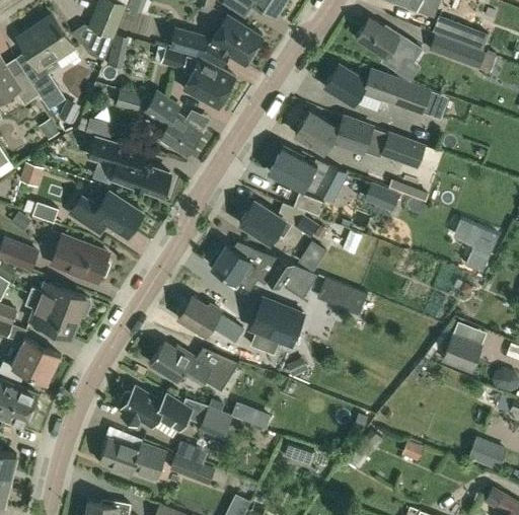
[(113,37),(125,6),(110,0),(99,0),(89,27),(113,37)]
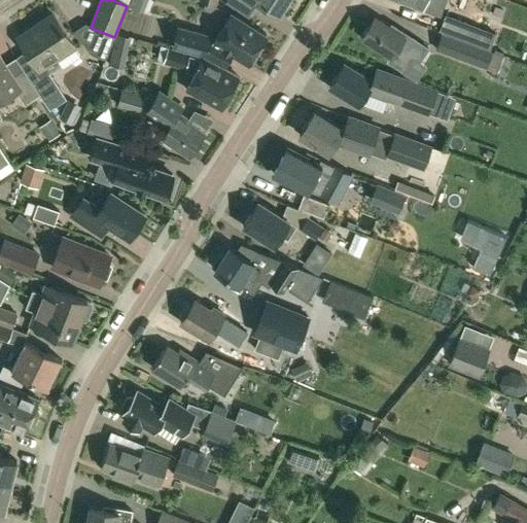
[(217,0),(200,0),(200,3),(215,8),(217,0)]
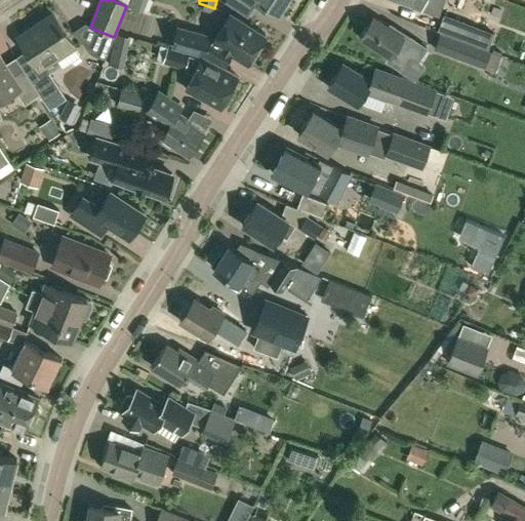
[(221,0),(220,1),(231,8),(244,15),(253,2),(277,17),(287,0),(221,0)]
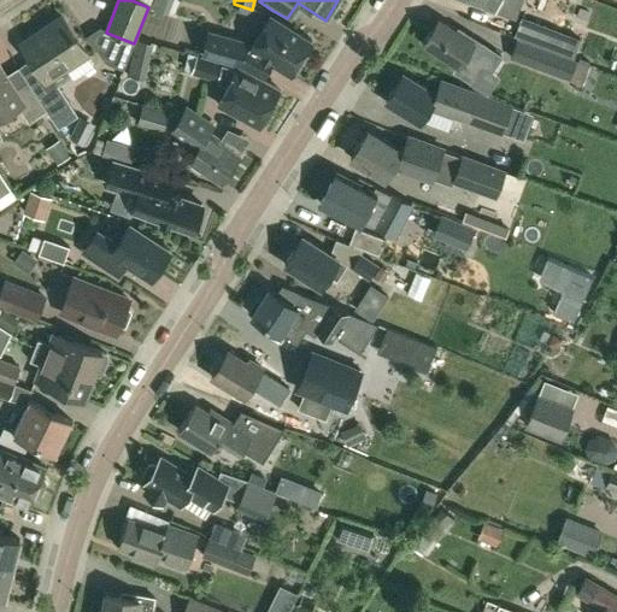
[(457,0),(504,17),(510,0),(507,0),(457,0)]
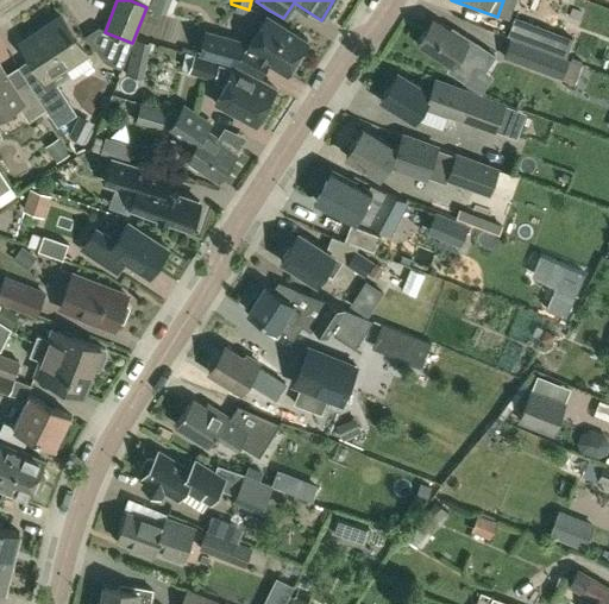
[(236,70),(237,68),(259,81),(268,67),(288,79),(307,44),(267,19),(249,49),(207,36),(200,60),(236,70)]
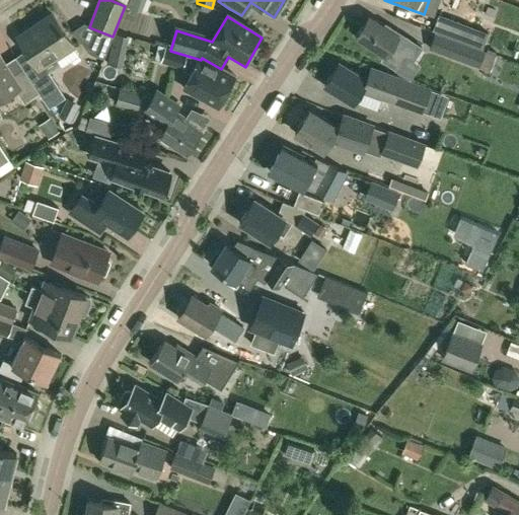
[(44,68),(73,49),(53,17),(19,40),(31,58),(20,65),(24,71),(41,96),(45,101),(60,91),(44,68)]
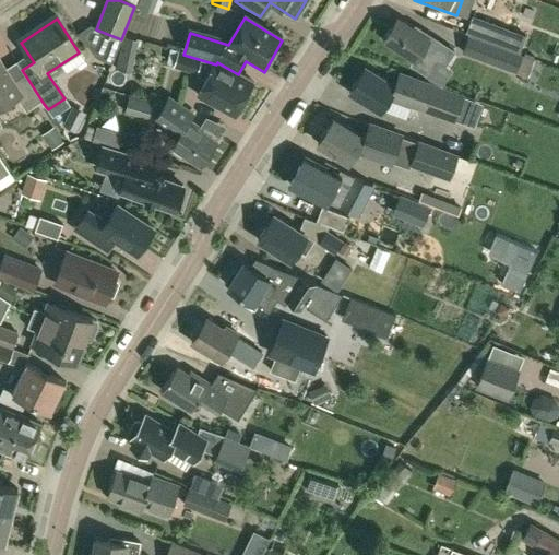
[(444,67),(453,54),(415,28),(414,31),(399,20),(383,44),(415,65),(413,68),(428,78),(438,62),(444,67)]
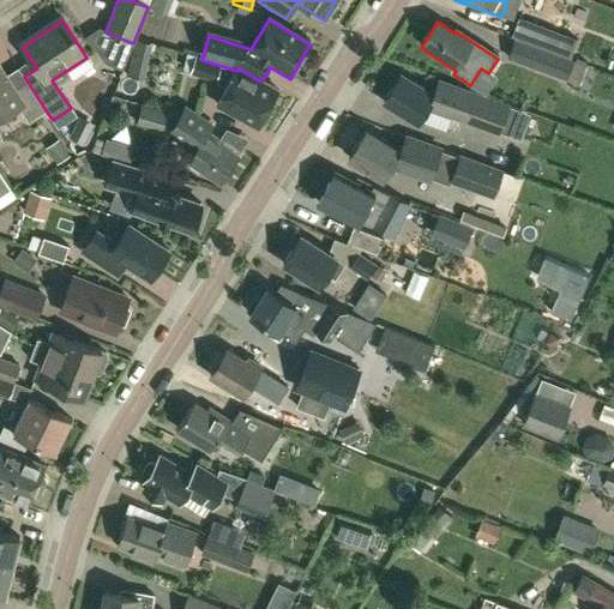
[(519,23),(513,40),(559,56),(572,61),(578,43),(565,38),(519,23)]
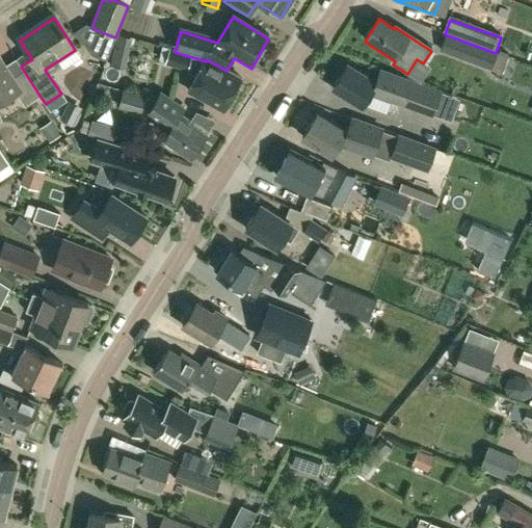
[(498,56),(446,36),(440,54),(491,73),(498,56)]
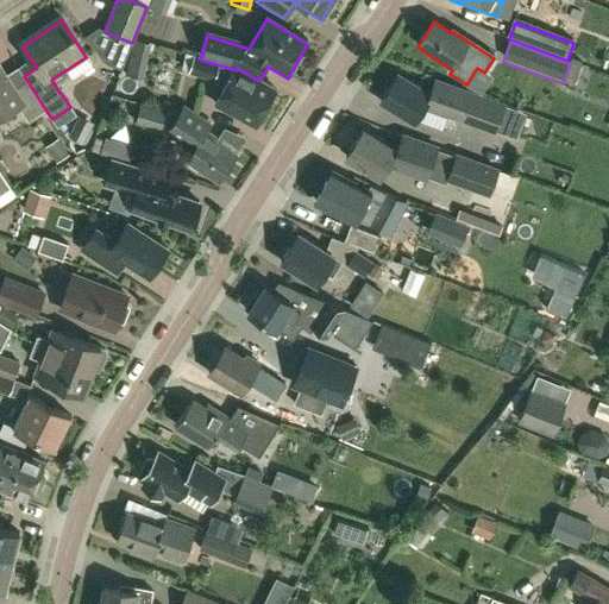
[(136,45),(133,57),(148,60),(150,49),(136,45)]
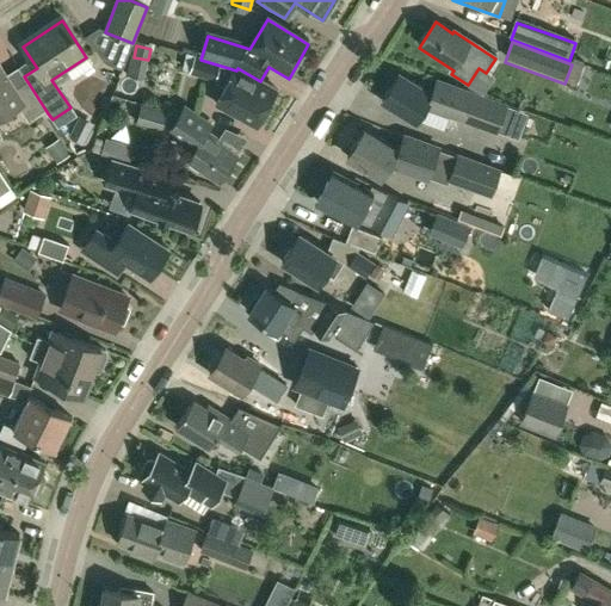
[(258,129),(278,93),(236,70),(235,73),(196,60),(191,74),(215,84),(227,90),(217,106),(258,129)]
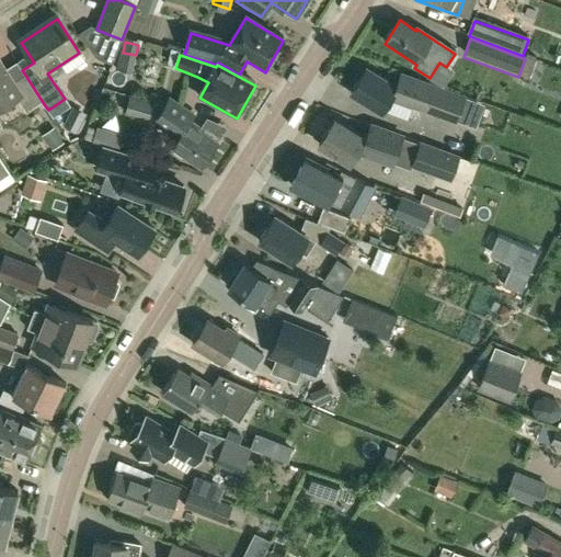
[(27,116),(44,104),(26,77),(15,84),(0,61),(0,112),(18,101),(27,116)]
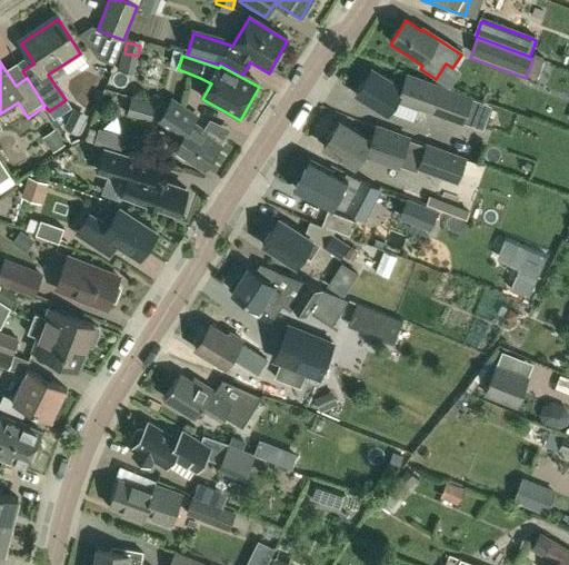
[(408,77),(403,91),(372,71),(357,96),(388,116),(397,101),(462,127),(472,101),(408,77)]
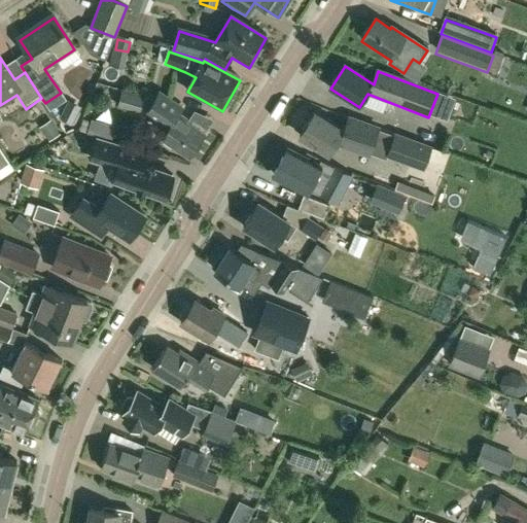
[(188,160),(204,136),(188,126),(189,124),(177,115),(181,110),(157,95),(153,102),(120,92),(116,108),(139,114),(139,112),(146,115),(145,116),(168,131),(161,141),(188,160)]
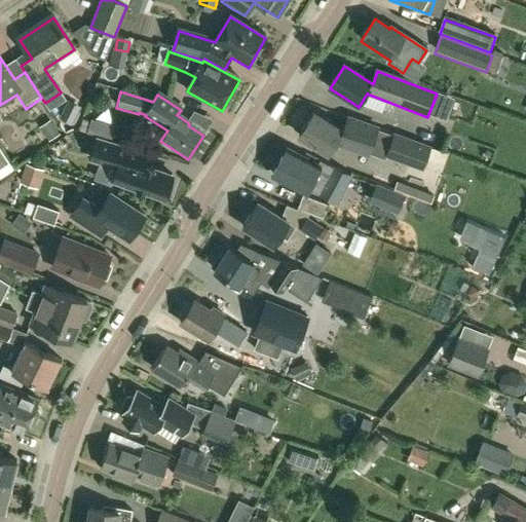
[(349,119),(343,132),(314,113),(299,136),(330,155),(337,143),(347,149),(368,158),(378,133),(349,119)]
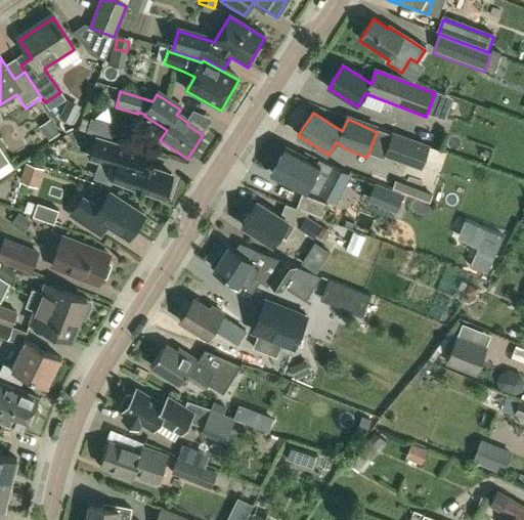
[(99,137),(94,153),(91,160),(117,169),(113,181),(163,200),(164,197),(169,199),(175,182),(170,180),(172,177),(141,166),(146,155),(99,137)]
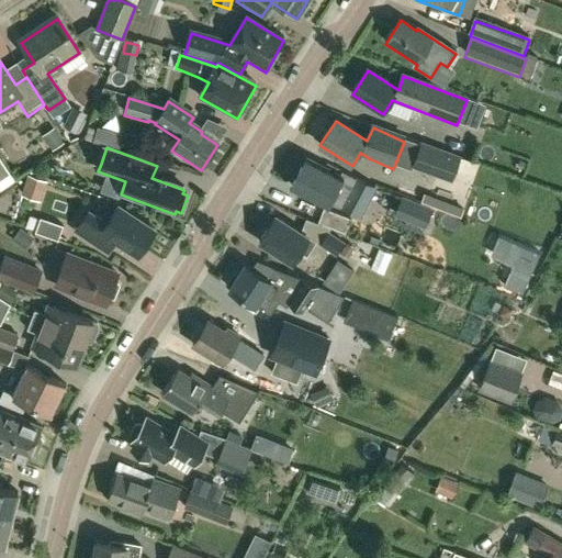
[(448,189),(458,167),(422,151),(412,173),(448,189)]
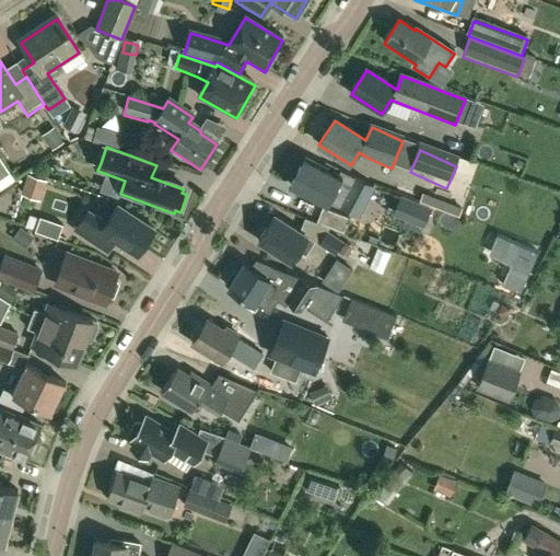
[(0,184),(12,176),(0,159),(0,184)]
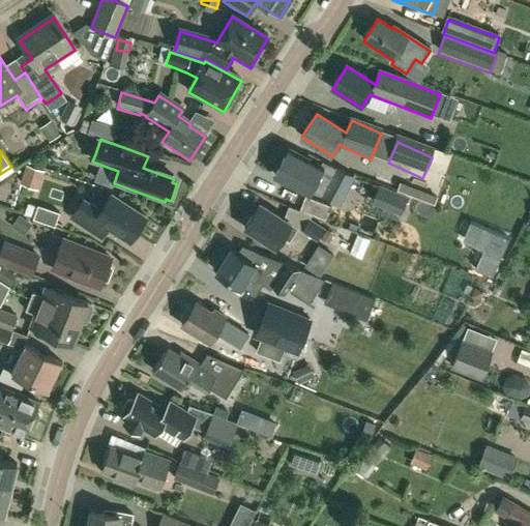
[(340,206),(353,179),(323,164),(321,169),(290,152),(276,177),(310,194),(311,191),(340,206)]
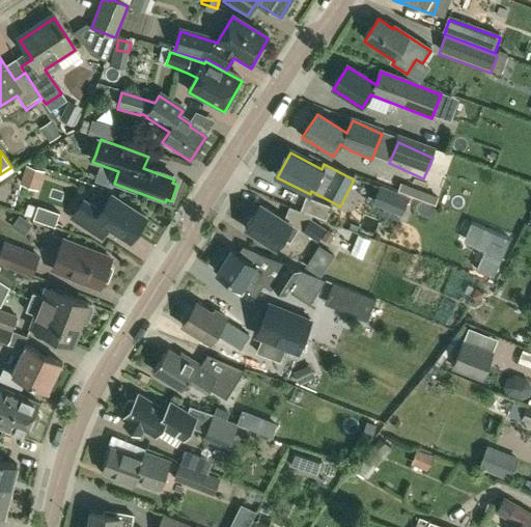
[(25,185),(42,190),(48,167),(31,163),(25,185)]
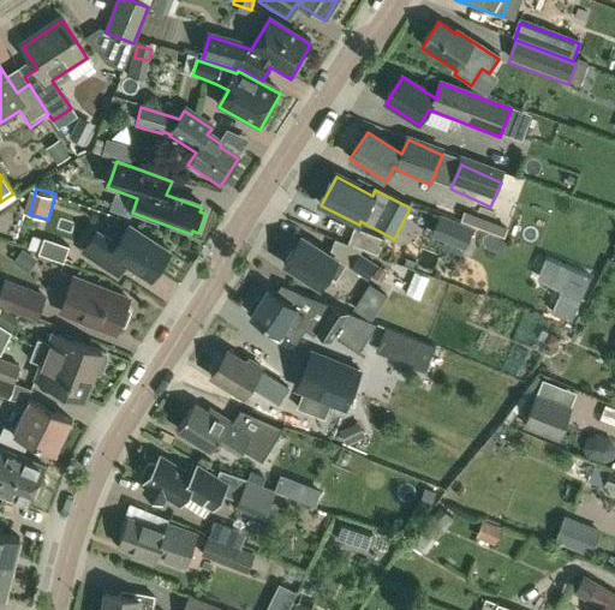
[(491,233),(535,243),(539,223),(496,213),(491,233)]
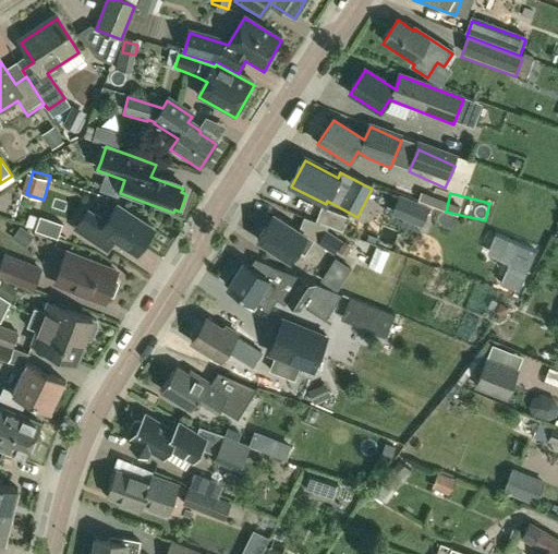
[(429,209),(400,197),(391,217),(422,230),(429,209)]
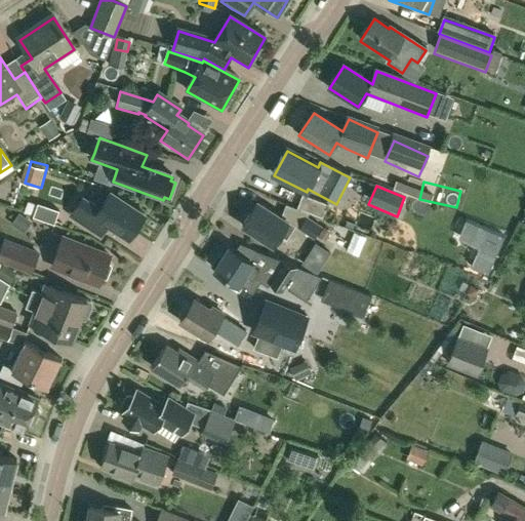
[(128,240),(145,216),(111,194),(98,211),(83,200),(70,221),(98,240),(108,227),(128,240)]
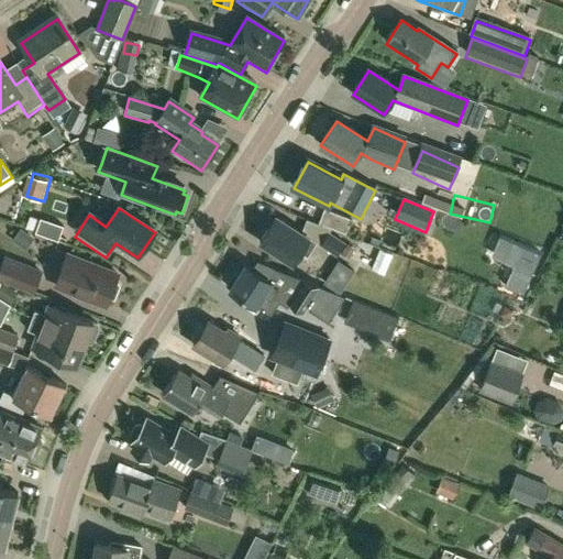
[(319,227),(346,237),(352,222),(324,212),(319,227)]
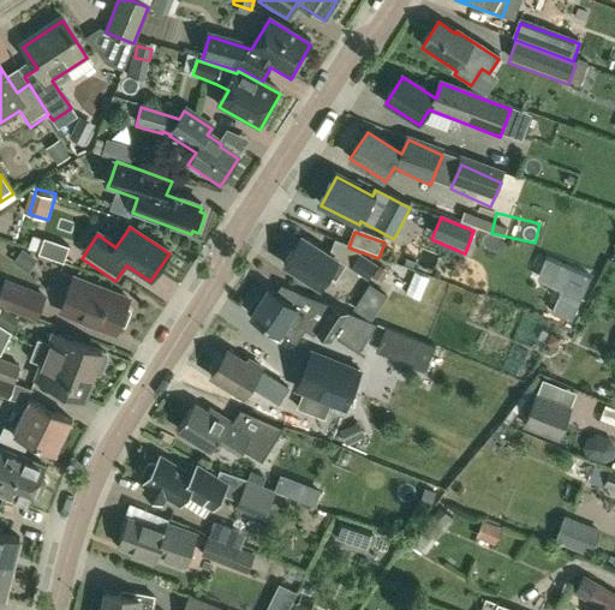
[(335,282),(345,268),(351,271),(360,257),(362,253),(335,243),(329,257),(303,239),(285,267),(321,291),(328,277),(335,282)]
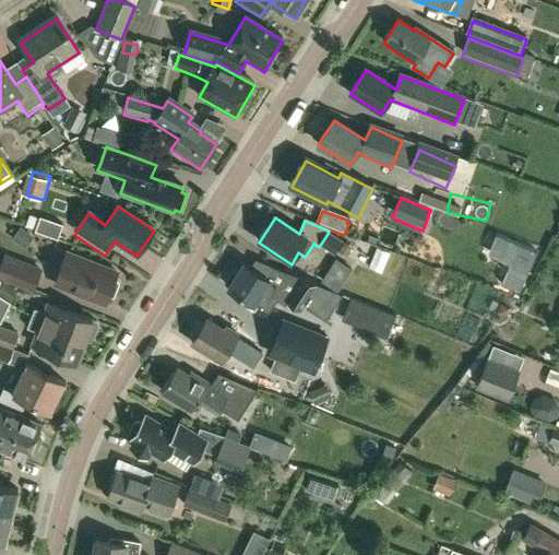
[(40,220),(35,234),(58,241),(62,227),(40,220)]
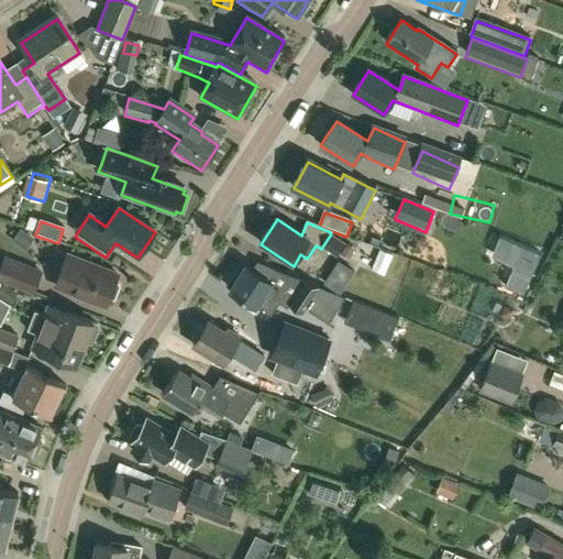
[(20,232),(11,244),(22,251),(30,239),(20,232)]
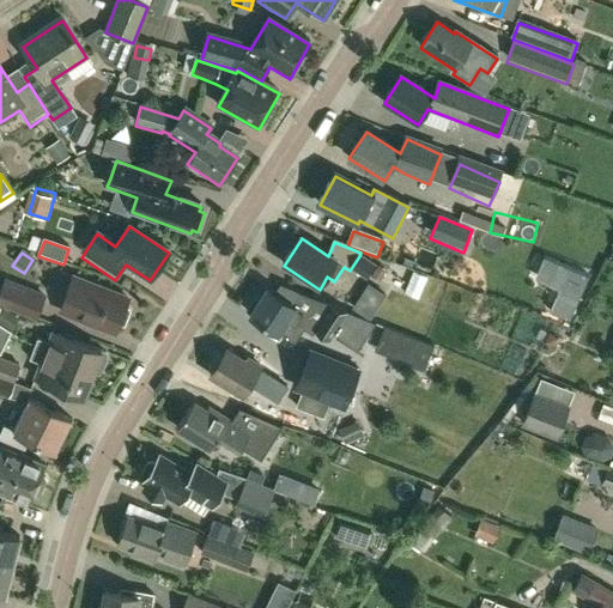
[(376,267),(359,256),(350,271),(366,281),(376,267)]
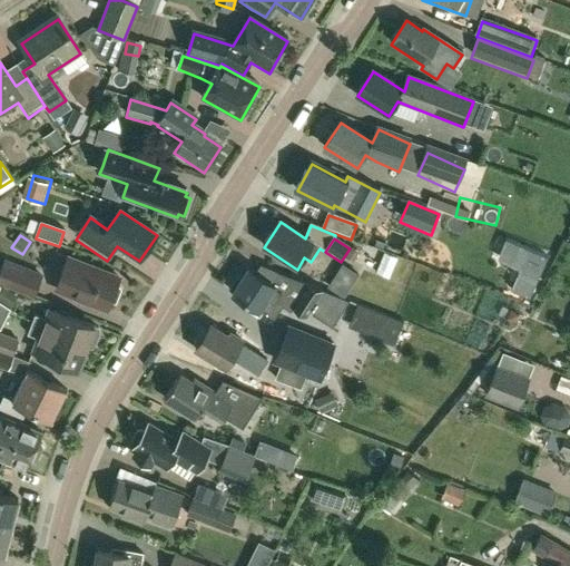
[(544,279),(551,264),(538,259),(532,273),(544,279)]
